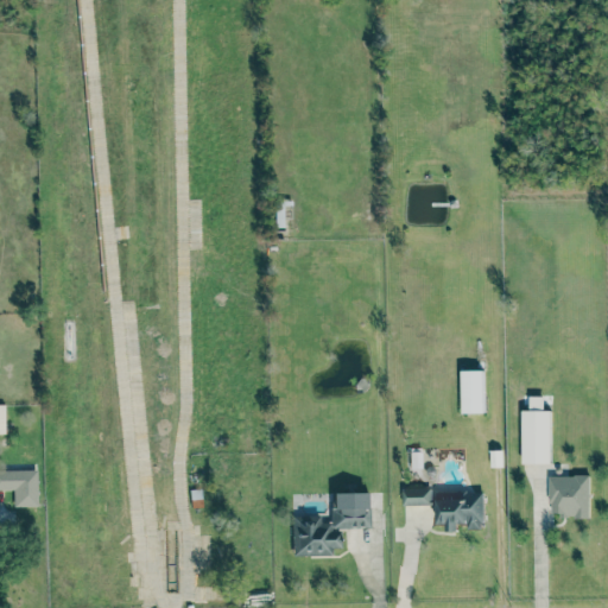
[(483,369),(462,371),(462,413),(485,412),(483,369)]
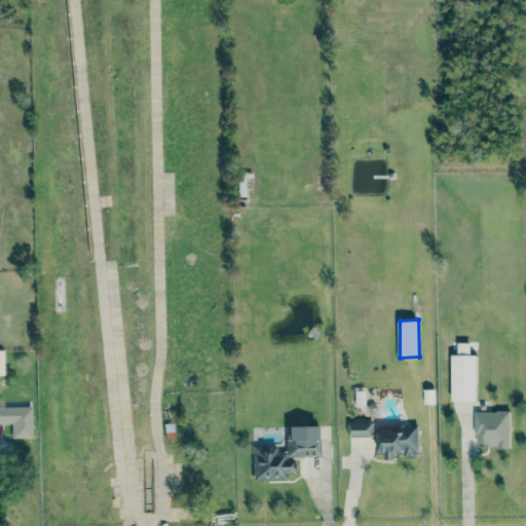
[(477,400),(477,354),(451,354),(451,400),(477,400)]
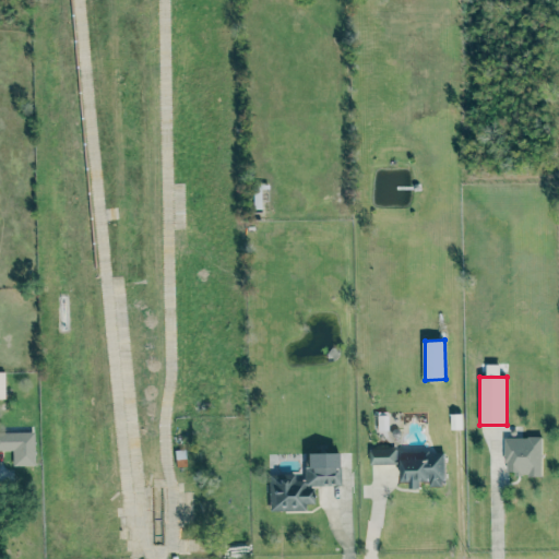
[(13,465),(35,465),(34,431),(0,431),(0,449),(13,449),(13,465)]
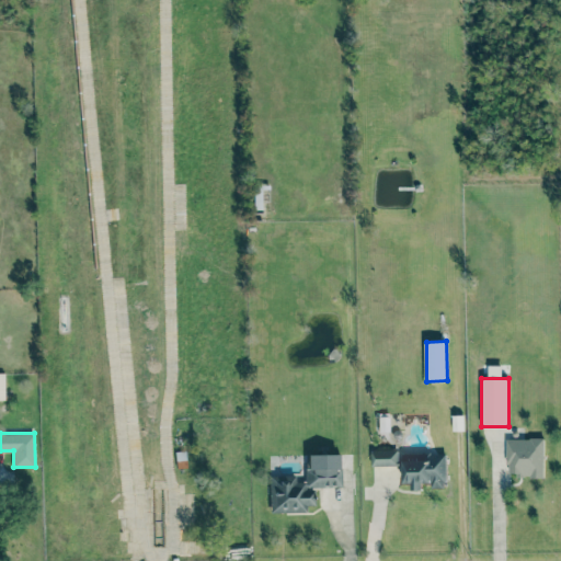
[(545,474),(544,437),(506,438),(507,476),(545,474)]
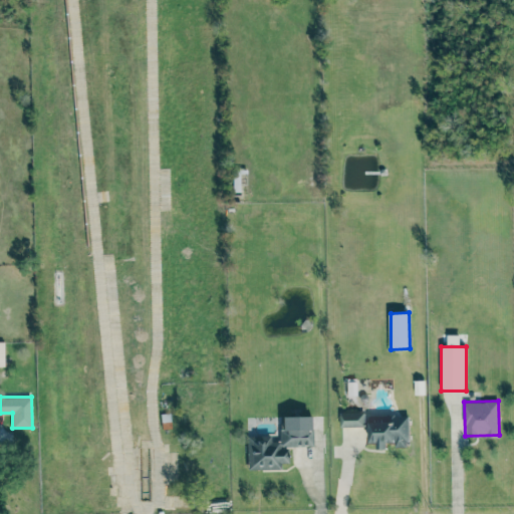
[(340,427),(364,426),(364,412),(340,413),(340,427)]
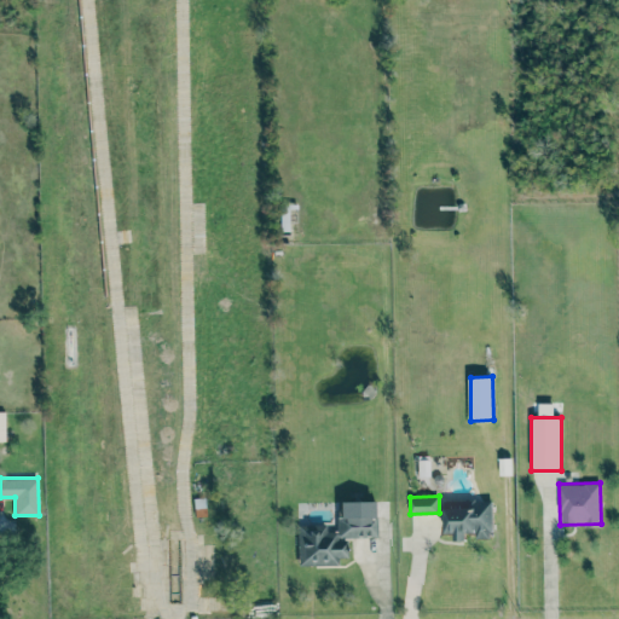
[(299,566),(339,565),(339,557),(347,556),(347,537),(377,537),(376,501),(337,502),(339,531),(325,532),(325,524),(298,525),(299,566)]
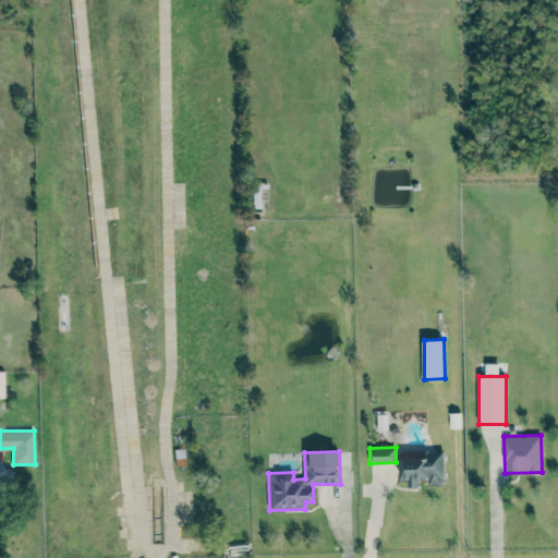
[(401,451),(400,481),(410,481),(410,487),(420,487),(421,483),(444,483),(444,451),(401,451)]
